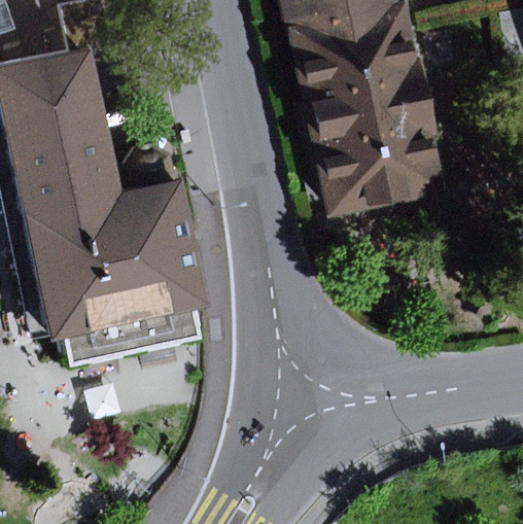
[(0,31),(14,27),(7,0),(0,0),(0,31)]
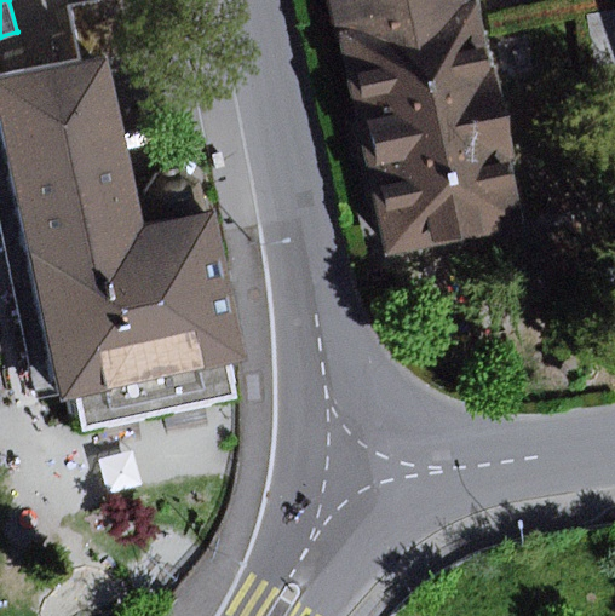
[(87,0),(63,5),(75,62),(107,56),(161,45),(151,0),(87,0)]
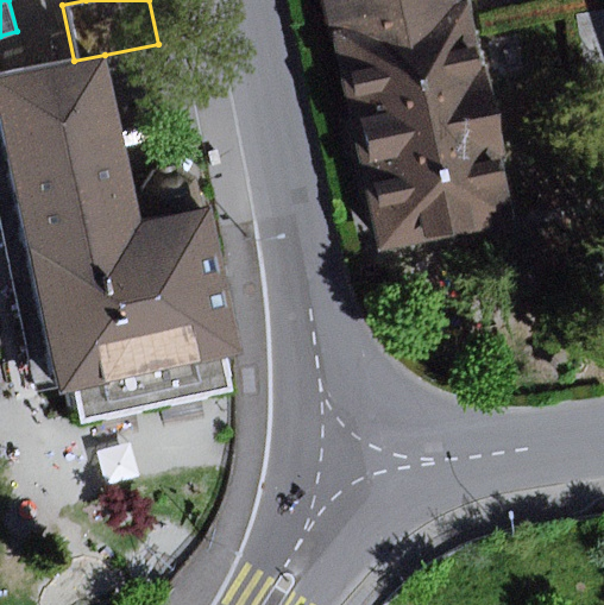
[(322,0),(327,26),(458,0),(322,0)]
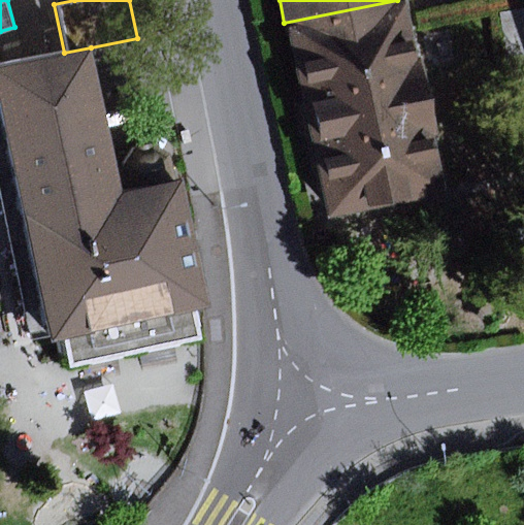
[(397,0),(284,23),(323,217),(447,192),(407,0),(397,0)]
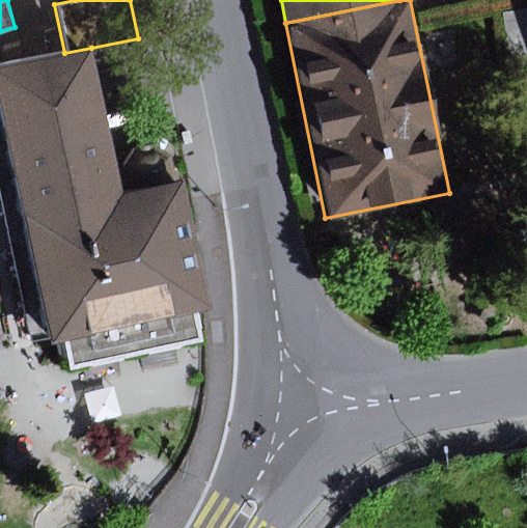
[(64,53),(0,66),(0,105),(53,342),(65,339),(72,365),(198,338),(192,311),(211,307),(178,156),(153,143),(133,145),(118,166),(91,48),(64,53)]
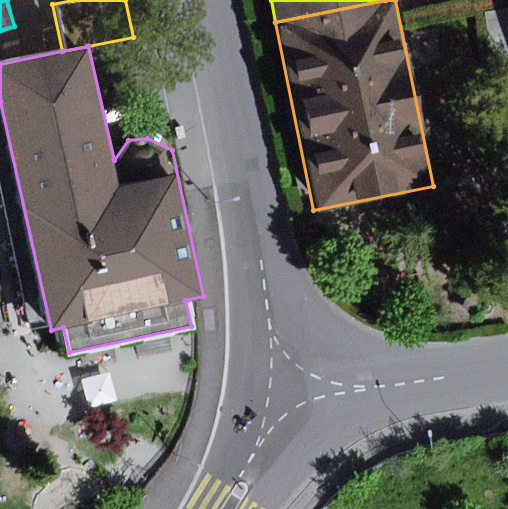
All buildings are outlined.
